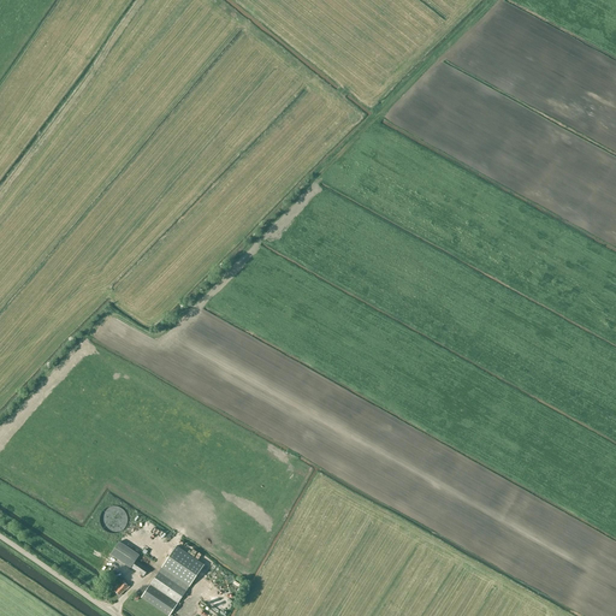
[(106,531),(110,532),(113,533),(117,533),(122,532),(124,528),(126,525),(128,521),(128,517),(126,514),(124,510),(122,508),(118,507),(114,505),(111,507),(107,508),(104,510),(102,514),(101,517),(100,521),(101,525),(104,527),(106,531)]
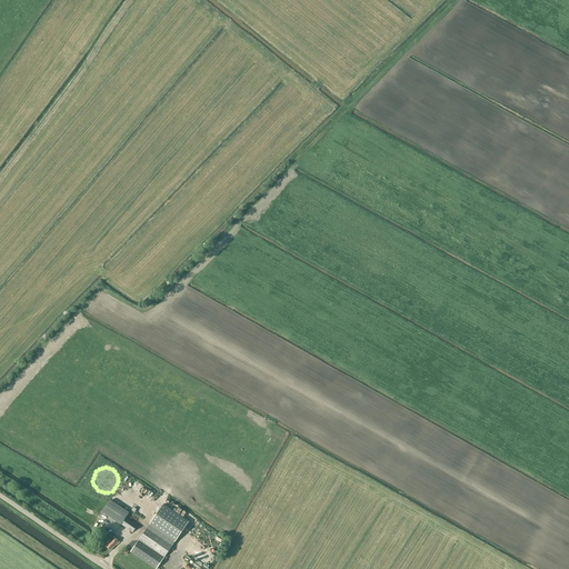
[(129,513),(110,501),(101,513),(120,526),(129,513)]
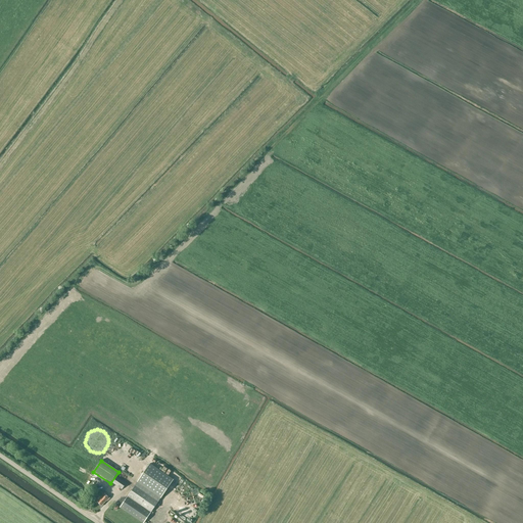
[(149,464),(137,482),(160,498),(173,479),(149,464)]
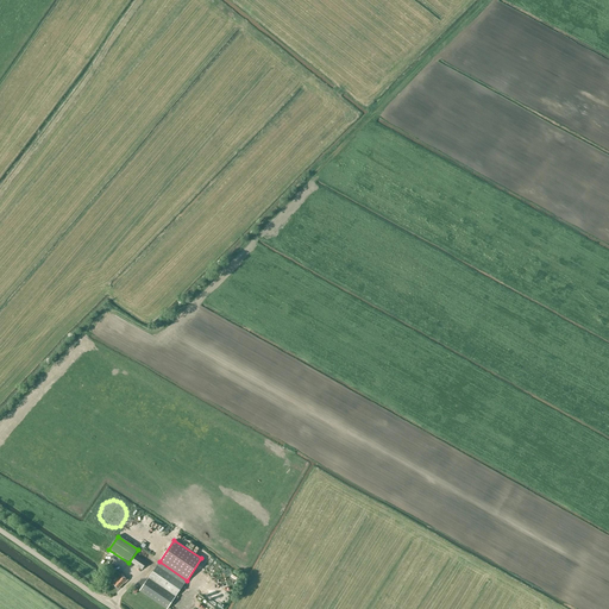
[(148,563),(136,554),(131,562),(143,570),(148,563)]
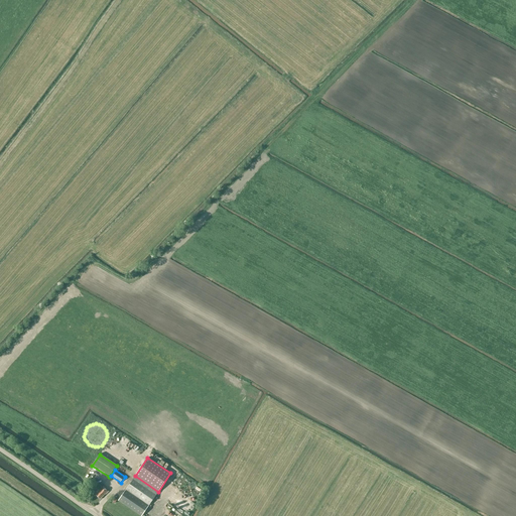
[(133,479),(118,501),(140,515),(141,515),(156,495),(133,479)]
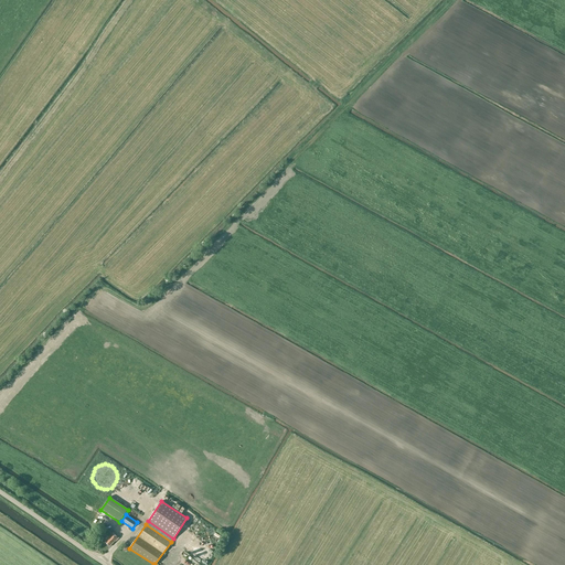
[(112,536),(106,543),(109,546),(115,541),(116,542),(119,539),(114,533),(110,536),(112,536)]
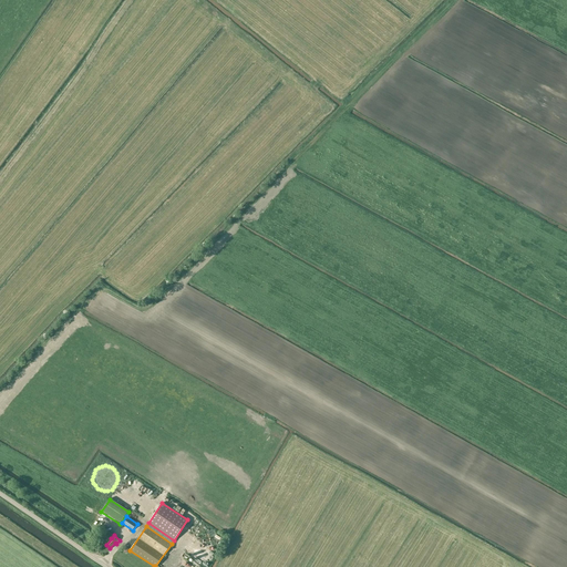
[(200,544),(195,548),(207,560),(212,555),(200,544)]
